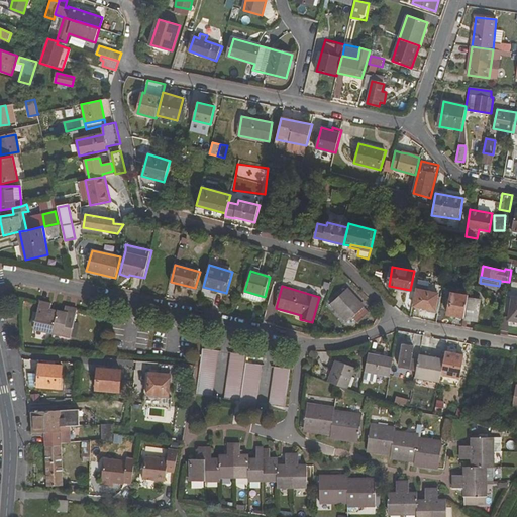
[(353,317),(358,323),(370,312),(348,289),(331,304),(348,322),(353,317)]
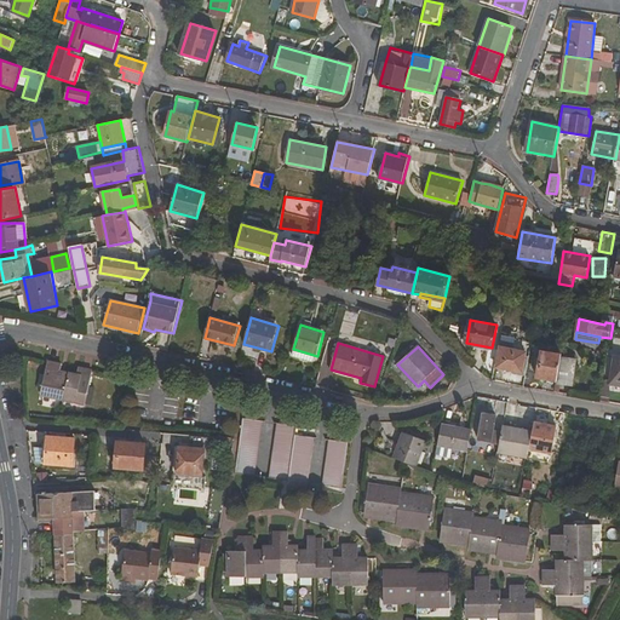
[(501,346),(498,368),(523,372),(527,351),(501,346)]
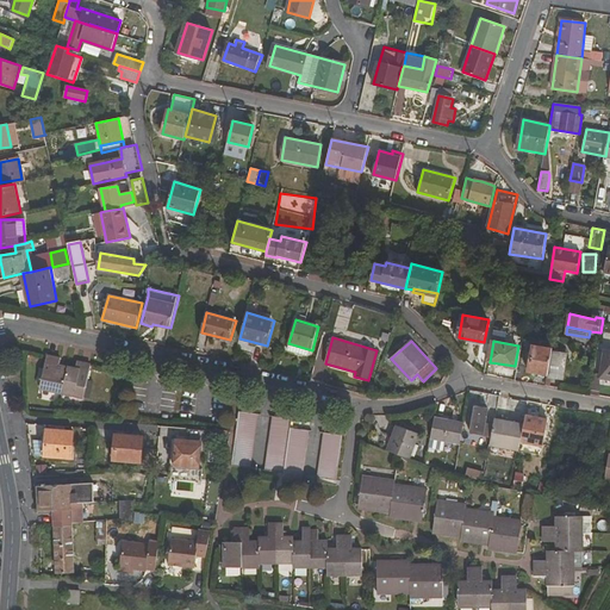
[(534,346),(528,371),(547,374),(552,349),(534,346)]
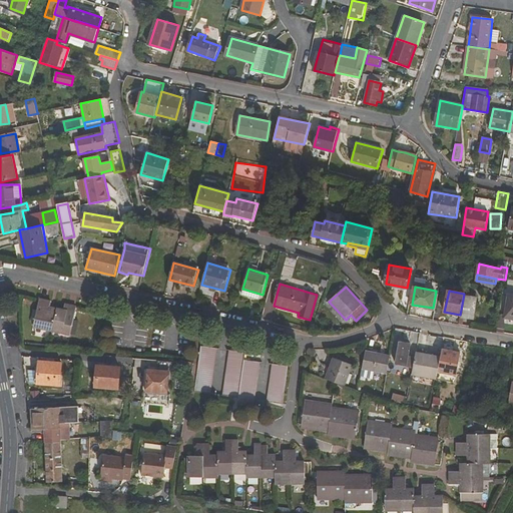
[(466,296),(462,318),(474,320),(478,298),(466,296)]
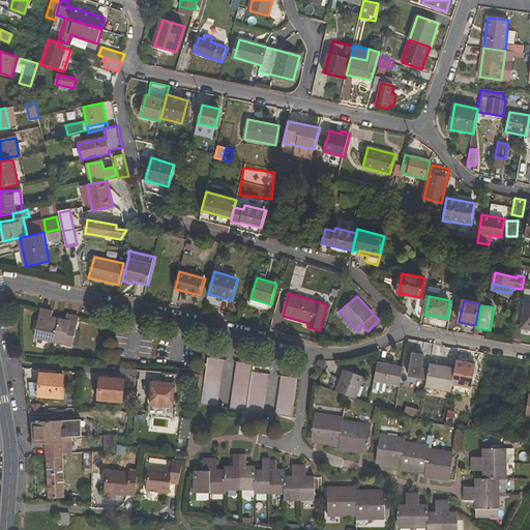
[(74,347),(80,318),(67,315),(66,321),(52,318),(53,312),(41,310),(34,339),(74,347)]
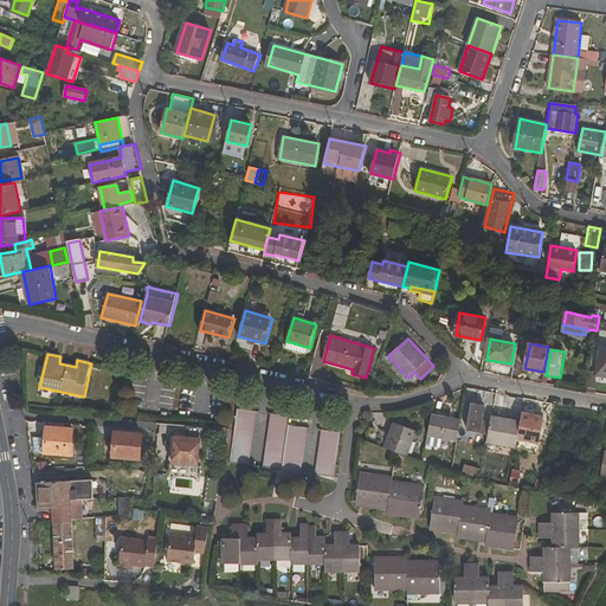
[(472,403),(471,411),(466,410),(465,417),(470,418),(468,430),(488,434),(490,423),(483,421),(485,406),(472,403)]
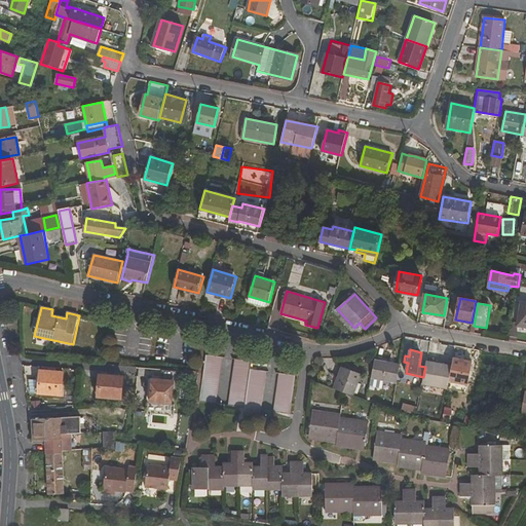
[(215,405),(222,358),(205,354),(199,402),(215,405)]
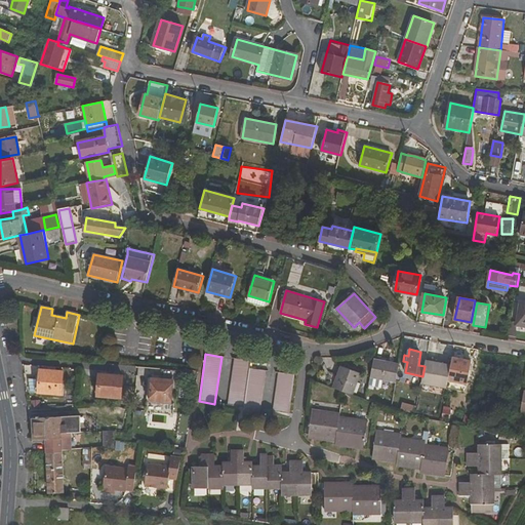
[(450,364),(447,380),(467,385),(472,360),(451,356),(450,364)]
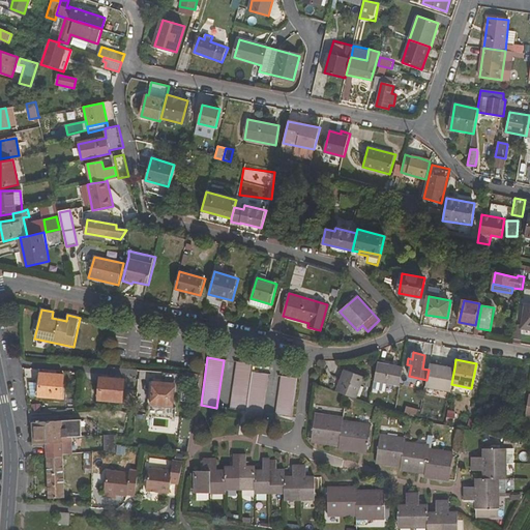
[(261,421),(268,375),(262,374),(264,365),(238,362),(231,409),(246,412),(244,419),(261,421)]
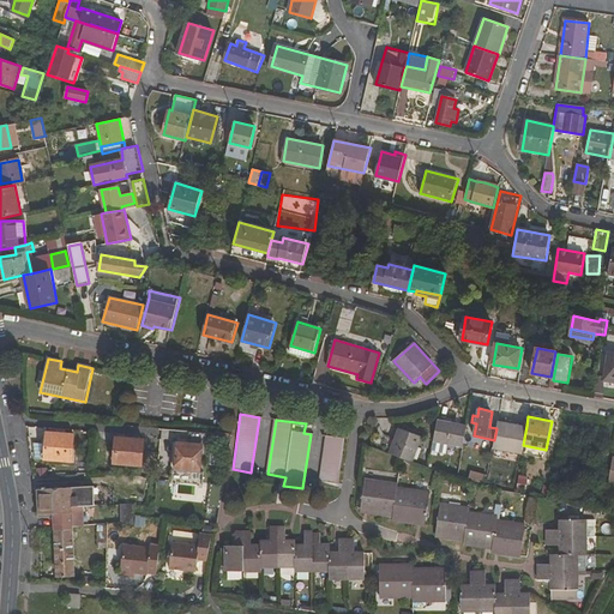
[(433,441),(447,445),(462,447),(467,425),(437,420),(433,441)]
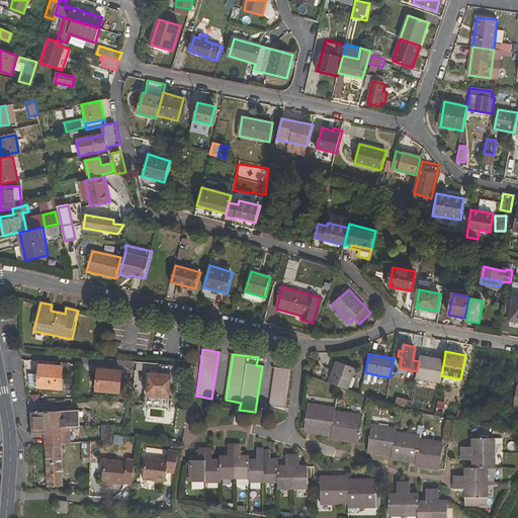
[(419,361),(417,371),(416,378),(439,383),(441,375),(444,359),(420,355),(419,361)]
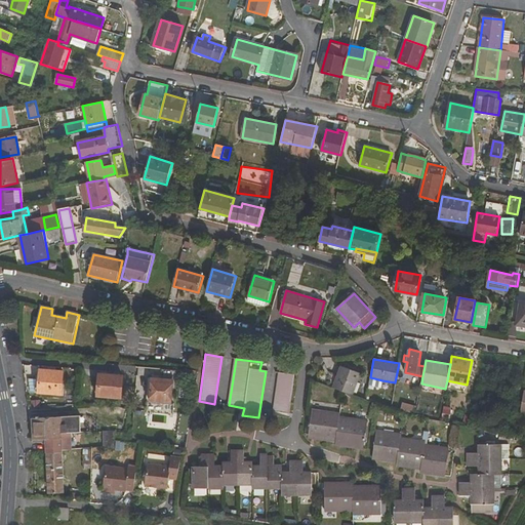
[(361,373),(341,366),(333,388),(353,395),(361,373)]
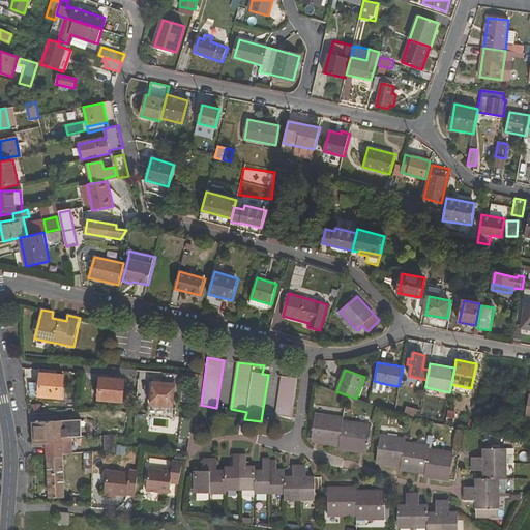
[(64,376),(40,374),(38,396),(62,399),(64,376)]
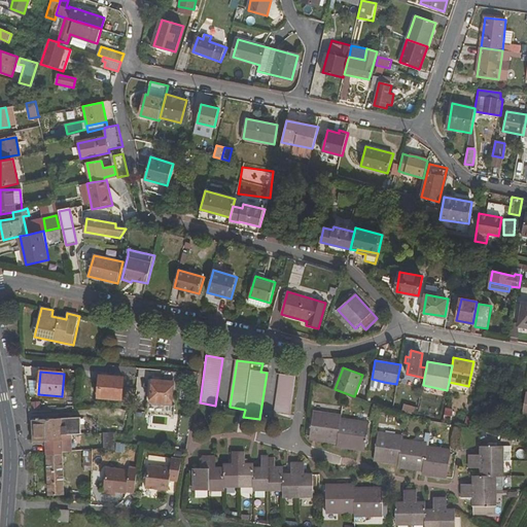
[(295,377),(280,375),(275,414),(290,416),(295,377)]
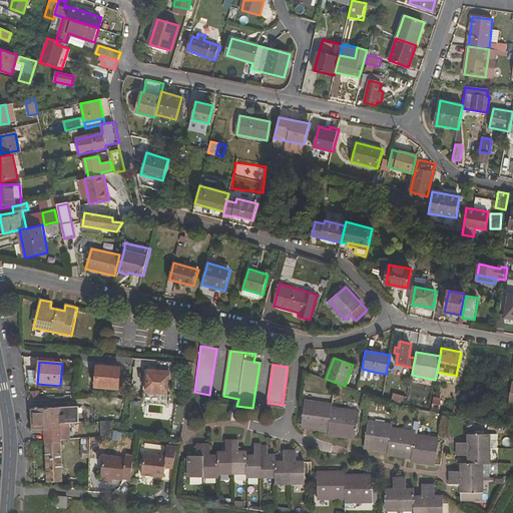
[(95,387),(118,389),(120,368),(97,366),(95,387)]
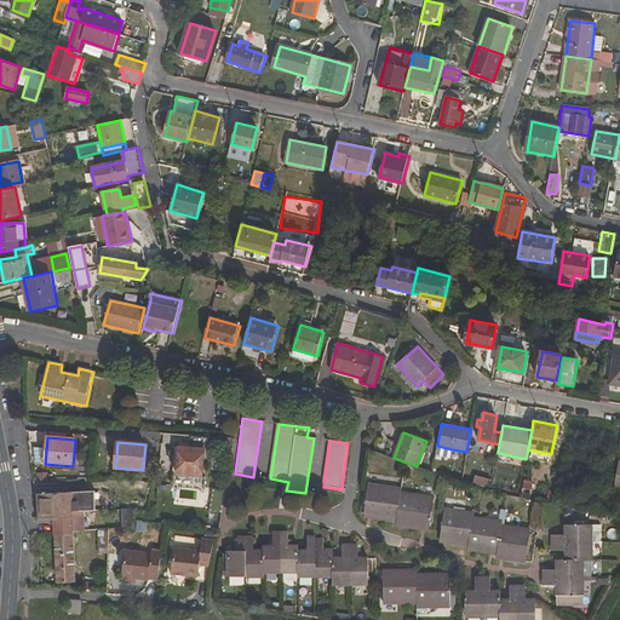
[(205,448),(179,446),(177,474),(202,476),(205,448)]
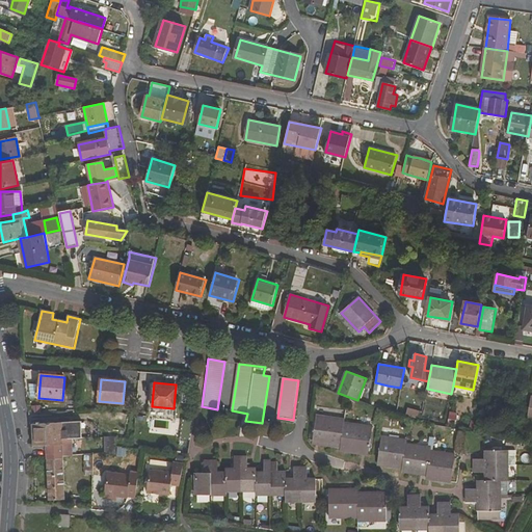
[(375,382),(373,391),(387,393),(388,386),(375,382)]
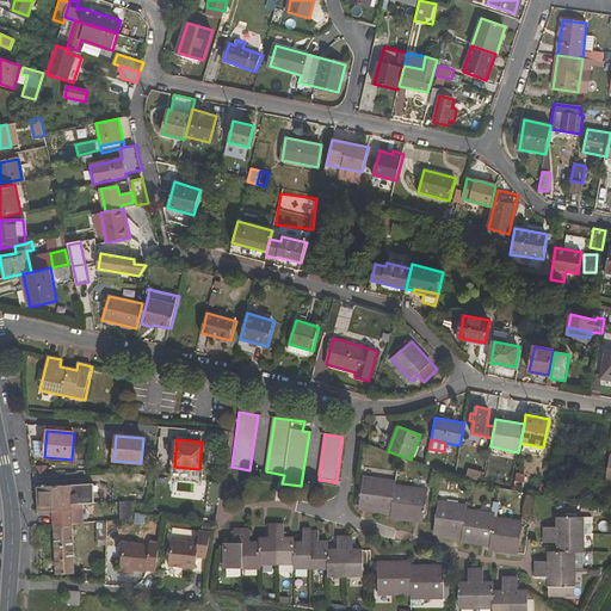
[(210,451),(209,463),(217,464),(218,451),(210,451)]
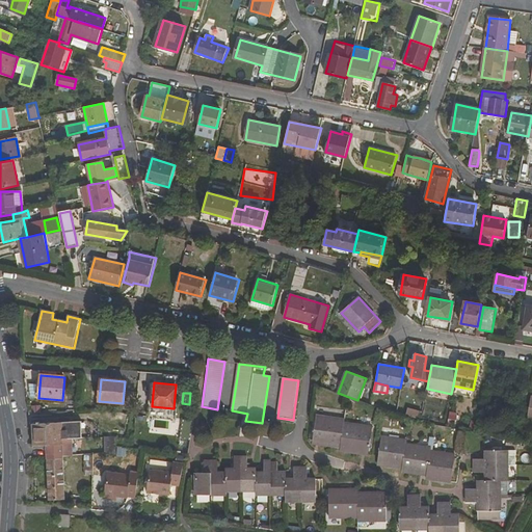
[(77,411),(78,401),(69,401),(68,413),(77,411)]
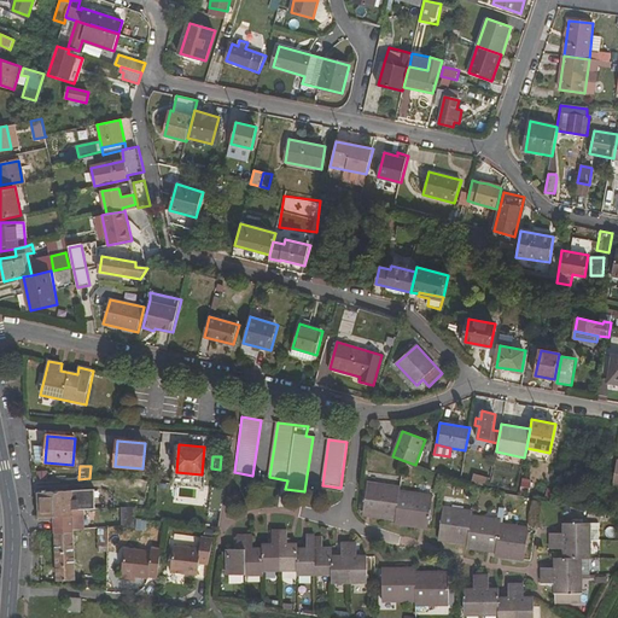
[(489,488),(490,478),(474,474),(472,484),(489,488)]
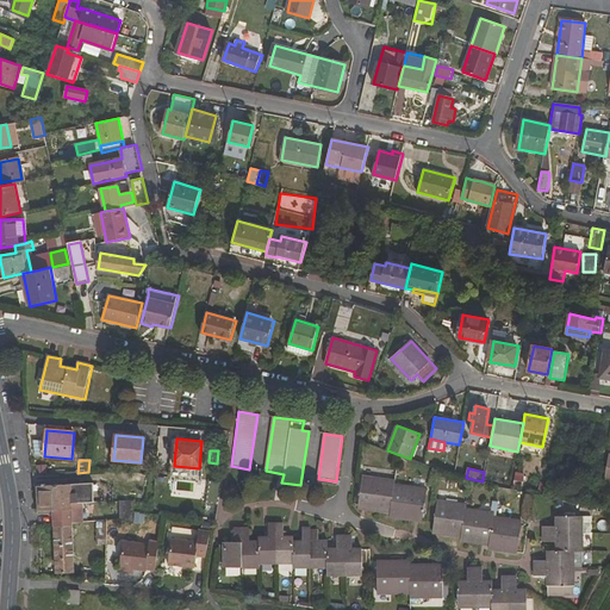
[(363,475),(359,506),(366,508),(366,510),(391,514),(394,484),(396,480),(363,475)]
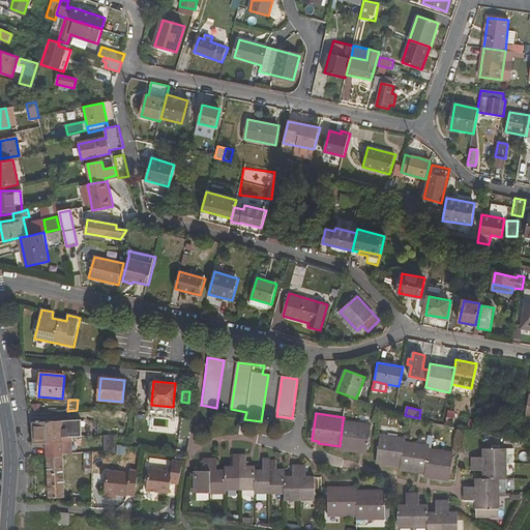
[(190,418),(180,417),(177,437),(187,437),(190,418)]
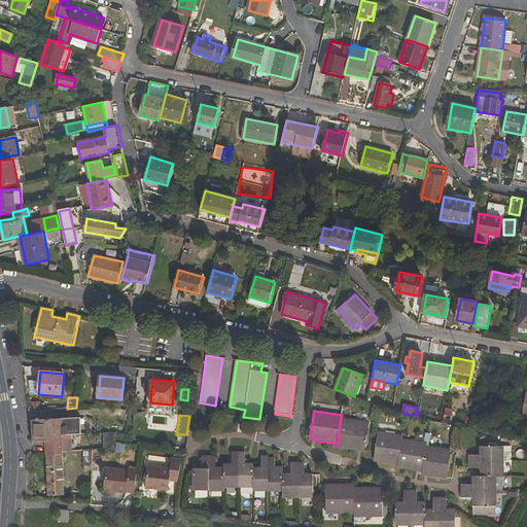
[(81,433),(80,418),(31,420),(32,442),(50,441),(49,431),(62,430),(62,435),(81,433)]
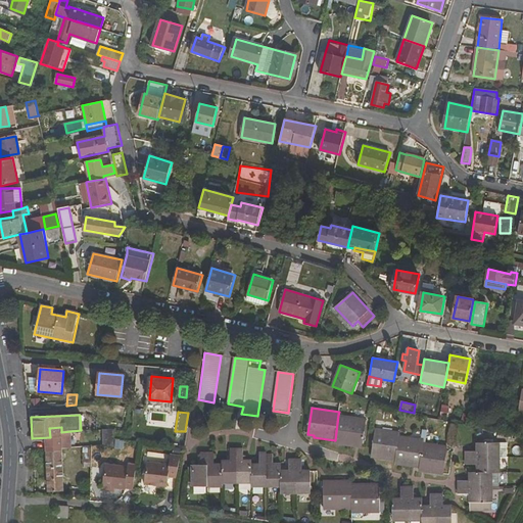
[(357,447),(357,444),(363,444),(367,419),(338,415),(335,440),(334,444),(357,447)]
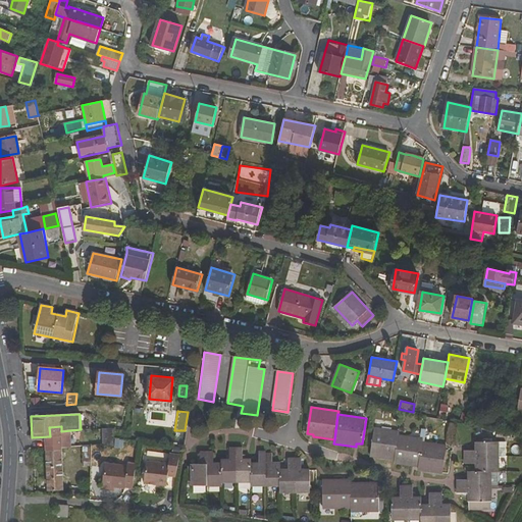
[(49,427),(50,436),(32,437),(33,440),(45,439),(46,448),(62,448),(61,431),(61,426),(49,427)]
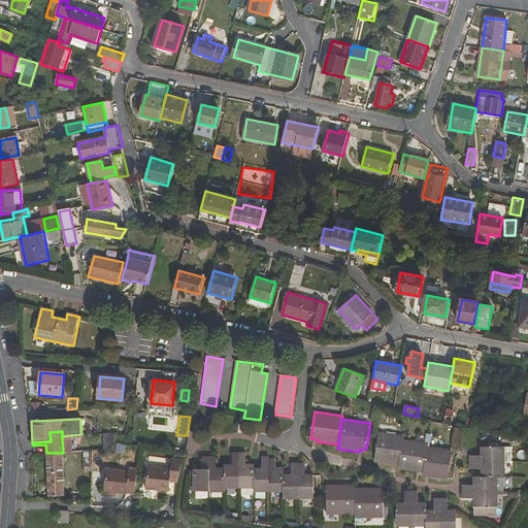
[(378,433),(375,458),(382,459),(382,463),(399,465),(403,440),(403,436),(378,433)]
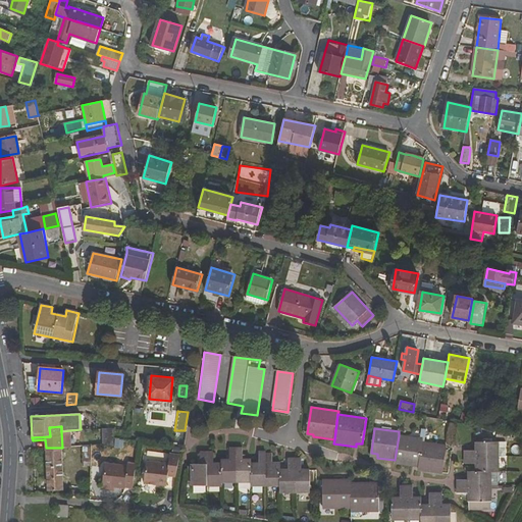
[(102,429),(103,447),(114,446),(114,438),(113,429),(102,429)]
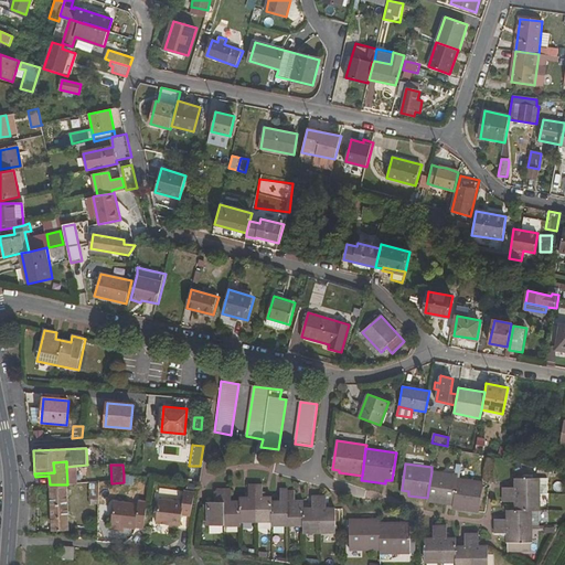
[(545,468),(536,467),(534,475),(544,477),(545,468)]
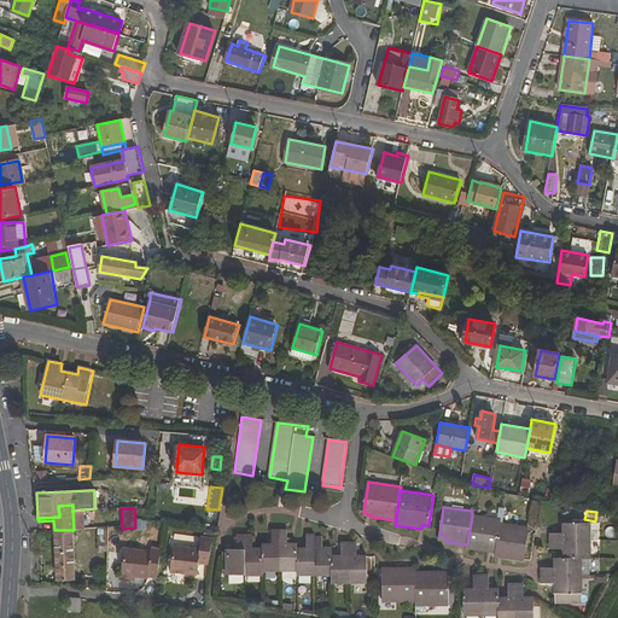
[(467,544),(467,548),(488,552),(489,548),(497,549),(501,523),(501,519),(472,516),(467,544)]
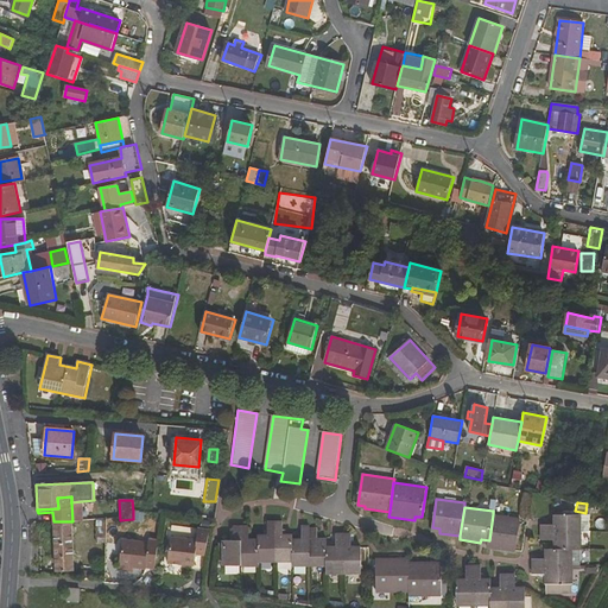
[(52,512),(38,513),(38,523),(54,521),(52,512)]
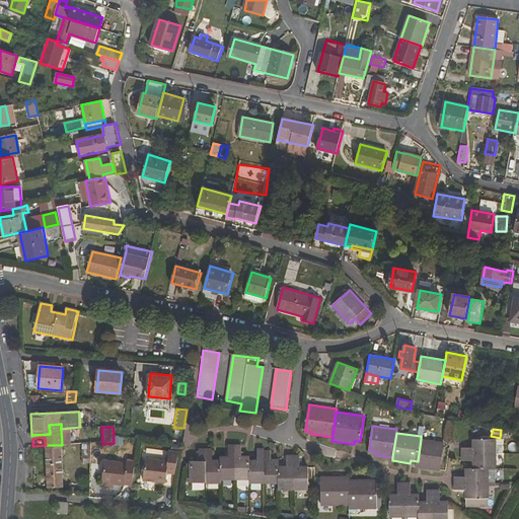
[(423,469),(440,471),(444,443),(421,439),(418,461),(417,464),(423,465),(423,469)]
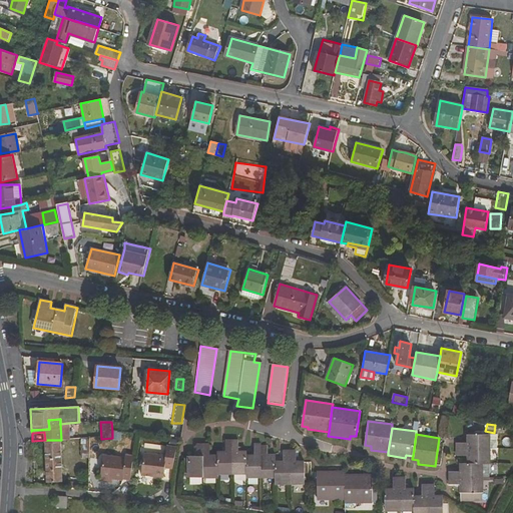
[(467,434),(468,442),(457,443),(457,450),(491,449),(491,434),(467,434)]
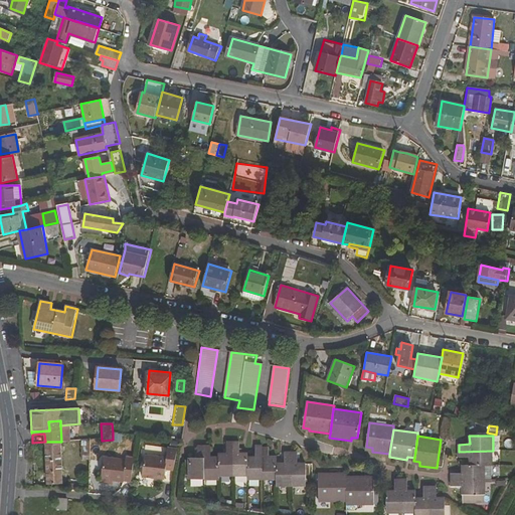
[(61,442),(45,442),(47,485),(62,484),(61,442)]
